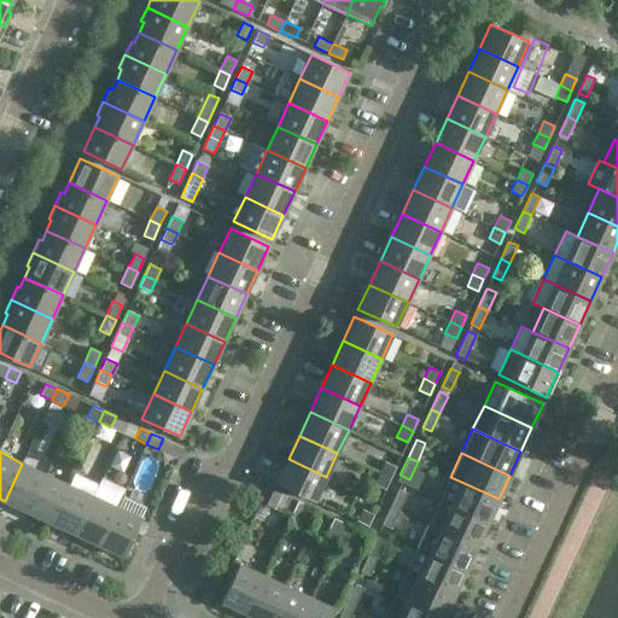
[(315,501),(326,477),(289,459),(277,483),(315,501)]
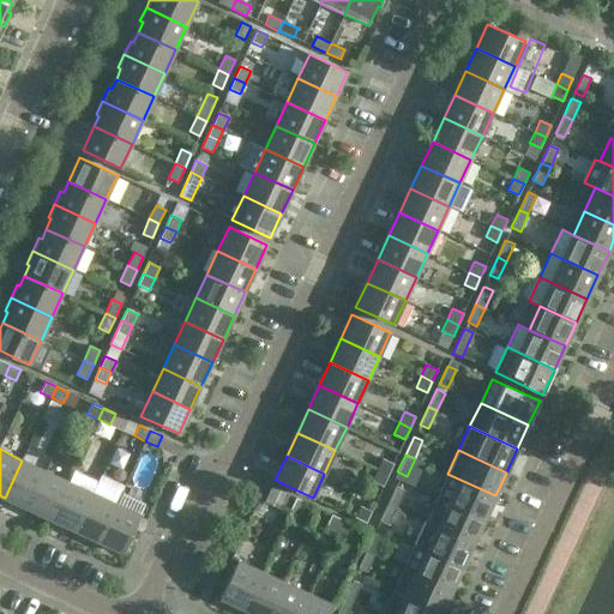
[(383,458),(378,470),(389,475),(393,463),(383,458)]
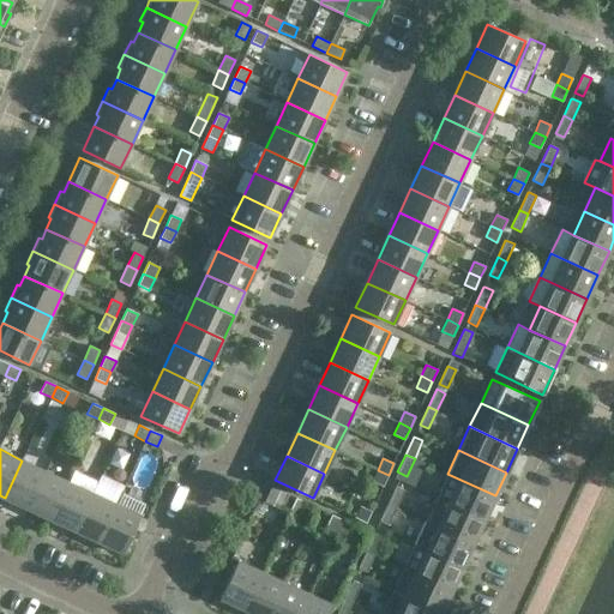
[(28,509),(46,471),(22,461),(5,498),(28,509)]
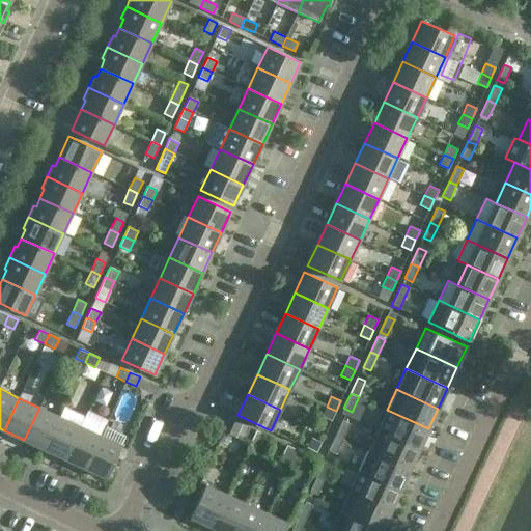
[(331,420),(336,411),(327,407),(322,416),(331,420)]
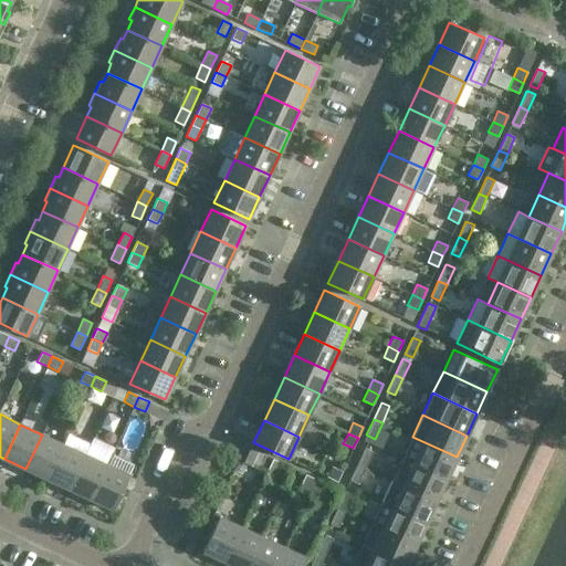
[(48,479),(63,444),(42,435),(25,469),(48,479)]
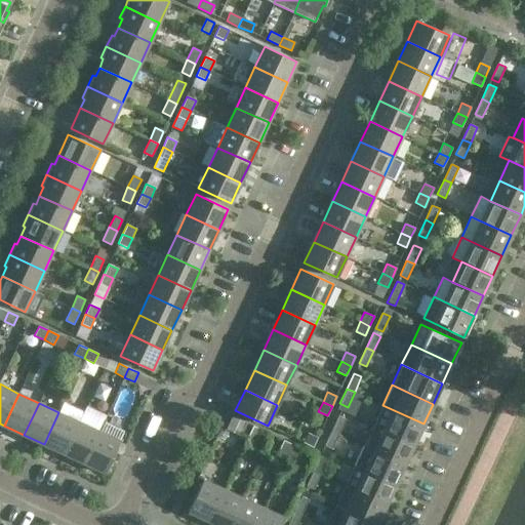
[(64,454),(79,421),(83,412),(64,403),(58,412),(44,444),(64,454)]
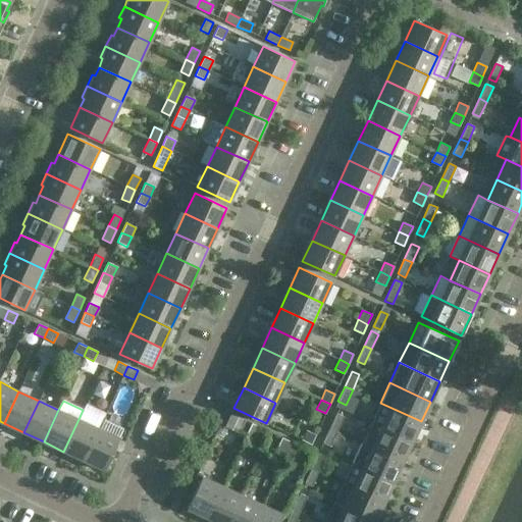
[(412,441),(421,421),(380,403),(371,423),(412,441)]
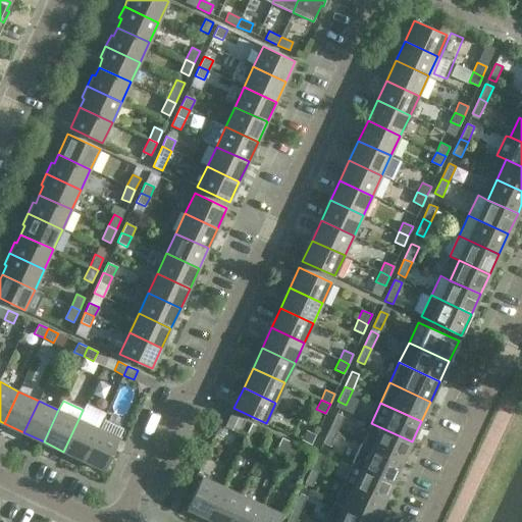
[(84,461),(99,428),(104,417),(105,413),(86,404),(83,410),(79,419),(63,452),(84,461)]
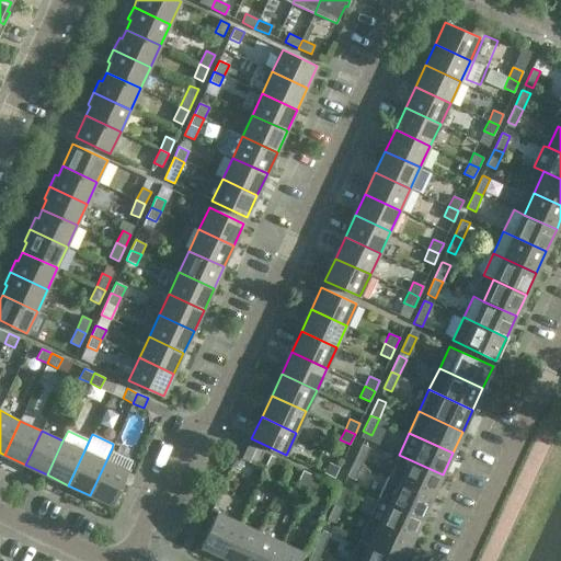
[(362,444),(354,460),(363,464),(369,448),(362,444)]
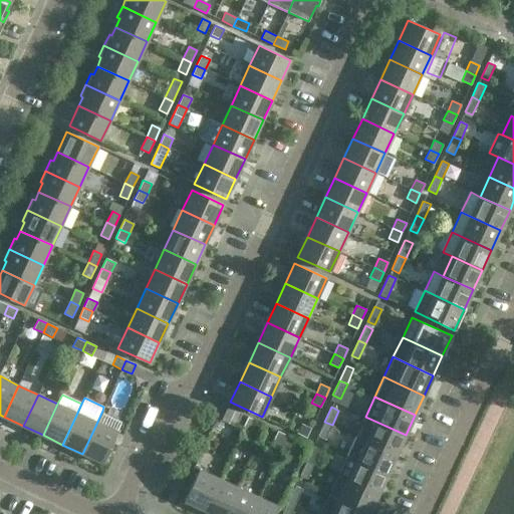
[(235,426),(241,414),(228,408),(222,420),(235,426)]
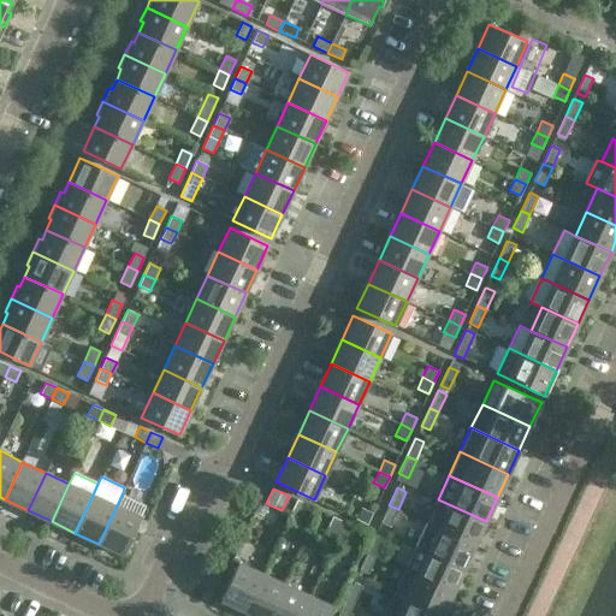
[(123,492),(117,505),(99,544),(123,555),(141,516),(146,505),(123,495),(124,492),(123,492)]
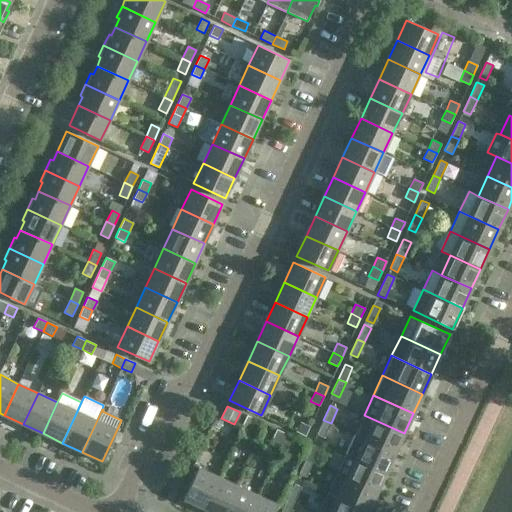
[(247,438),(255,420),(256,419),(247,415),(238,434),(247,438)]
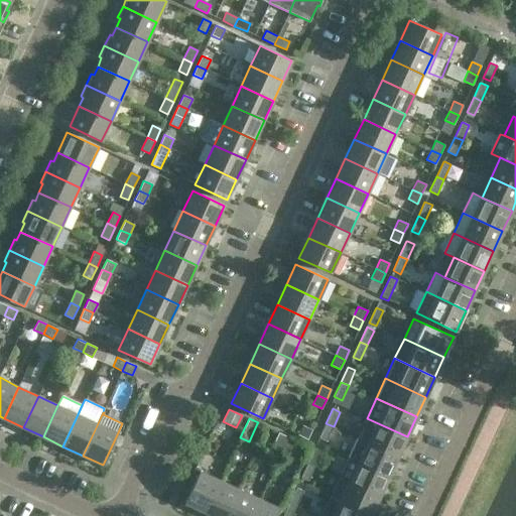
[(397,457),(407,436),(367,418),(358,437),(397,457)]
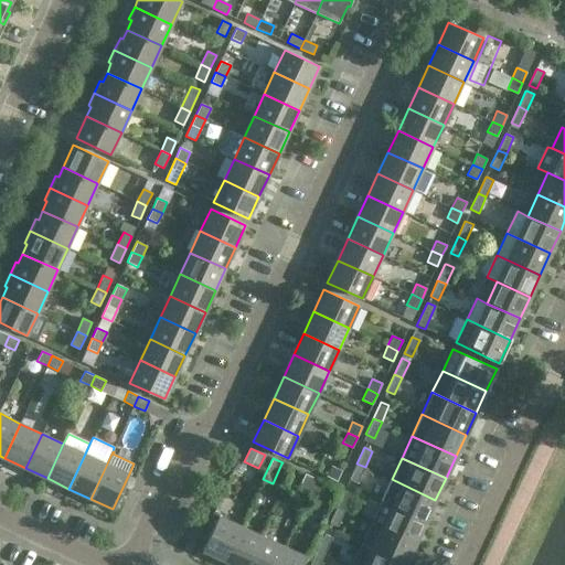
[(358,483),(365,467),(356,464),(349,480),(358,483)]
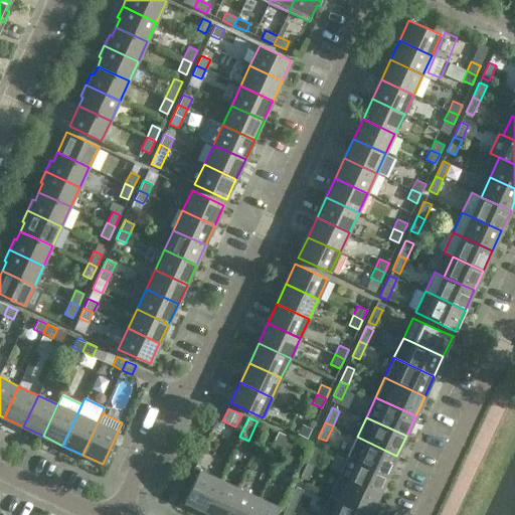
[(312,428),(311,428),(303,424),(298,434),(307,439),(312,428)]
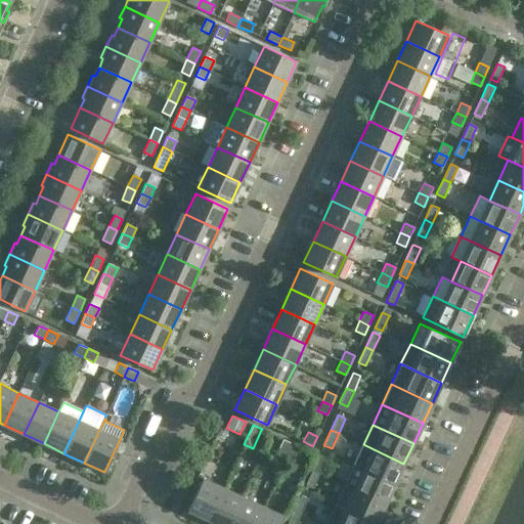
[(289,452),(293,443),(282,439),(278,448),(289,452)]
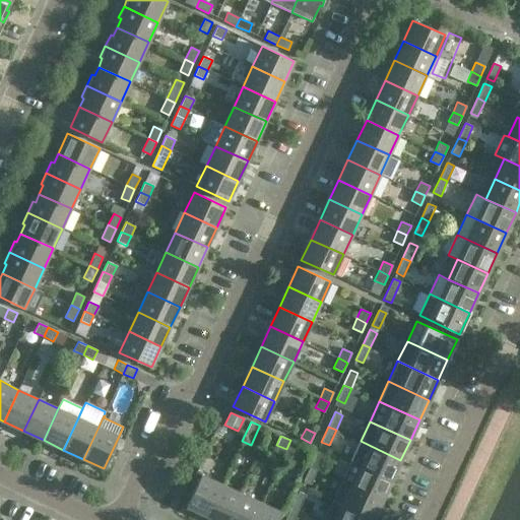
[(300,445),(290,440),(286,449),(296,454),(300,445)]
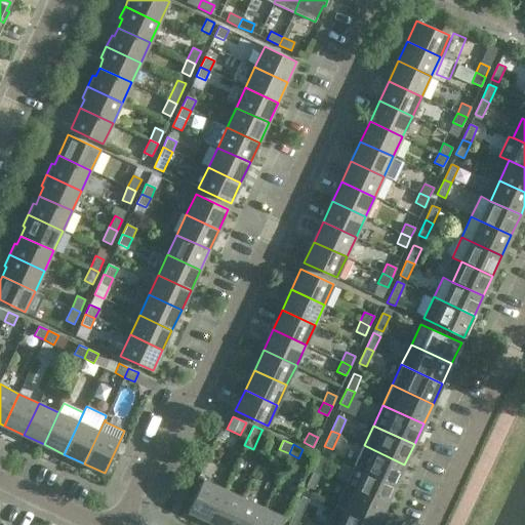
[(395,484),(404,465),(364,445),(355,466),(395,484)]
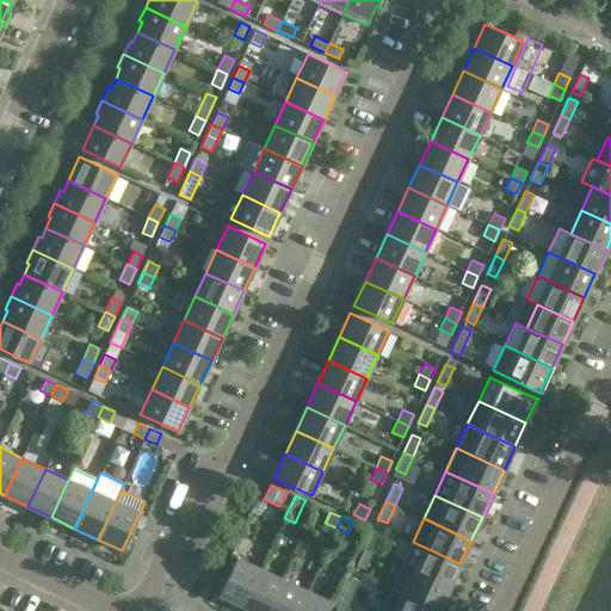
[(381,535),(374,531),(372,530),(364,548),(372,551),(381,535)]
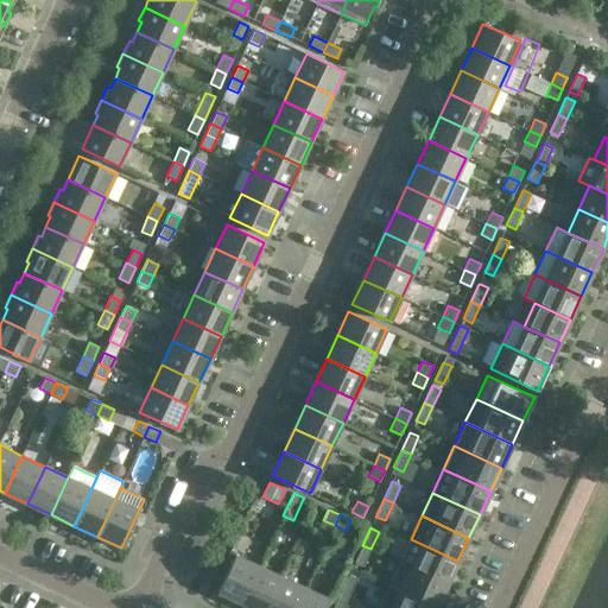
[(447,584),(457,561),(411,539),(399,563),(447,584)]
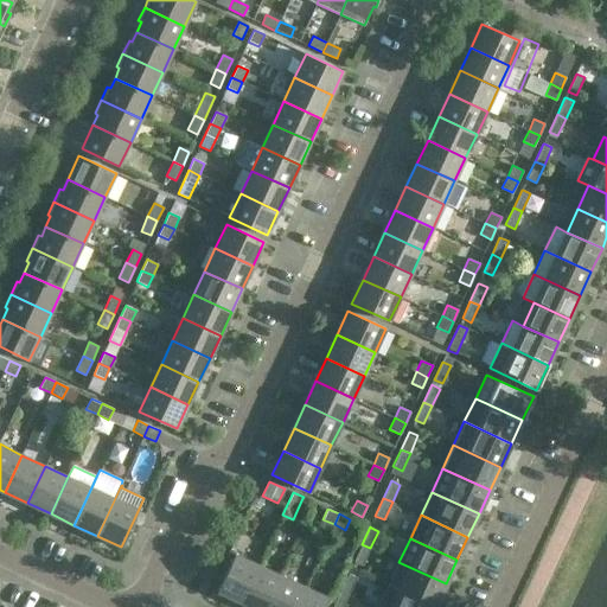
[(362,566),(370,548),(362,544),(353,562),(362,566)]
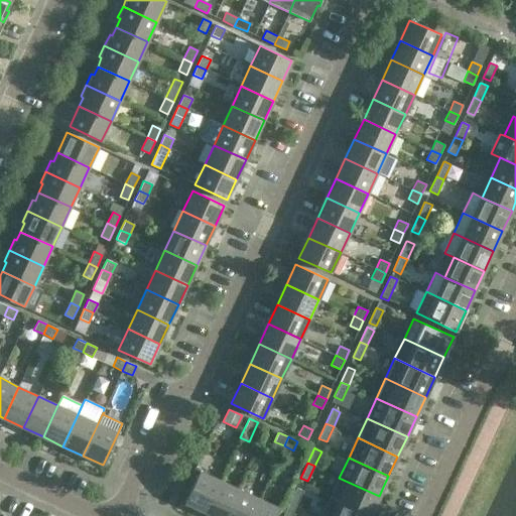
[(205,512),(220,480),(200,471),(184,503),(205,512)]
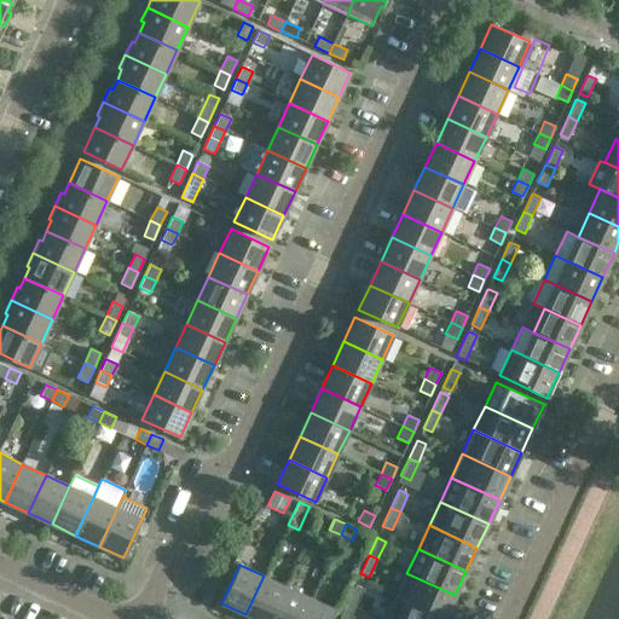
[(444,618),(455,595),(406,573),(395,596),(444,618)]
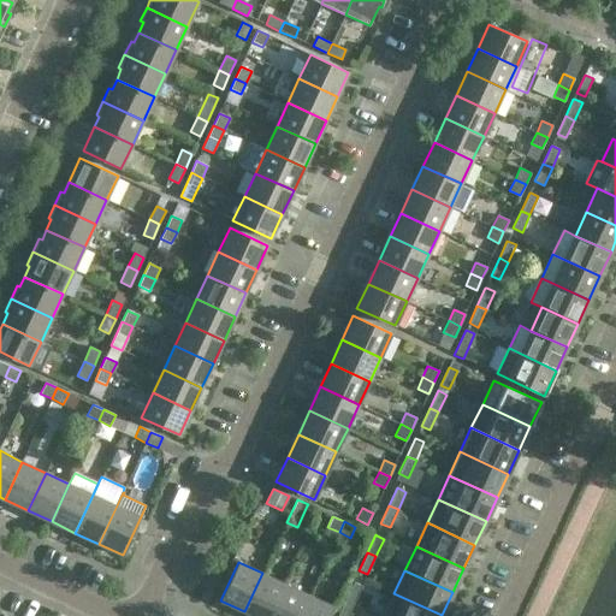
[(254,615),(271,615),(286,585),(262,573),(244,611),(254,615)]
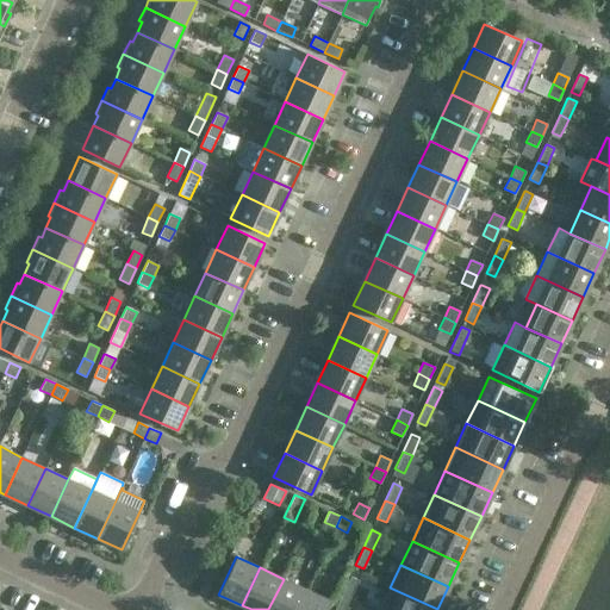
[(359,580),(350,576),(342,593),(350,597),(359,580)]
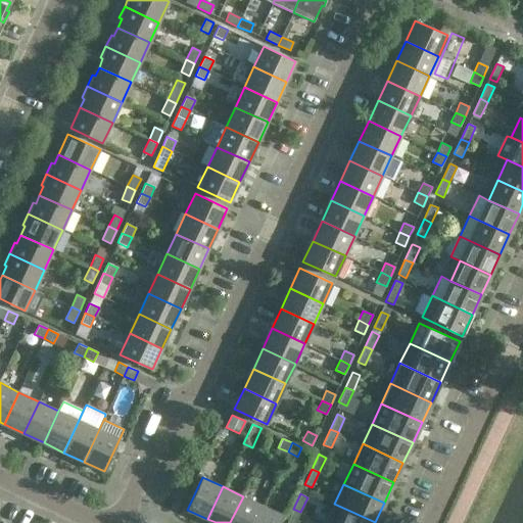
[(254,522),(263,506),(243,496),(230,522),(254,522)]
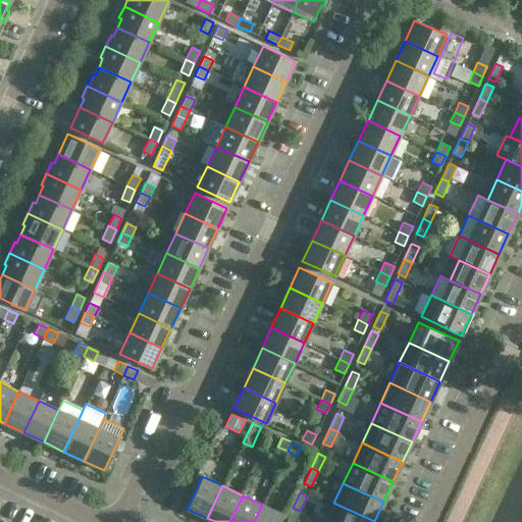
[(373,521),(374,521),(333,503),(324,521),(373,521)]
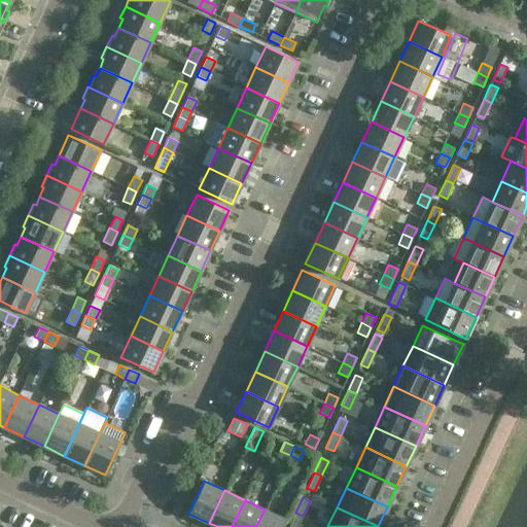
[(281,526),(286,519),(265,510),(256,526),(281,526)]
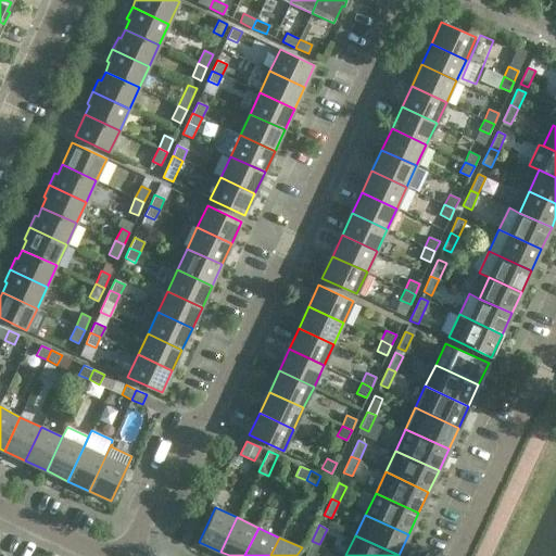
[(314,555),(319,544),(312,541),(304,555),(314,555)]
